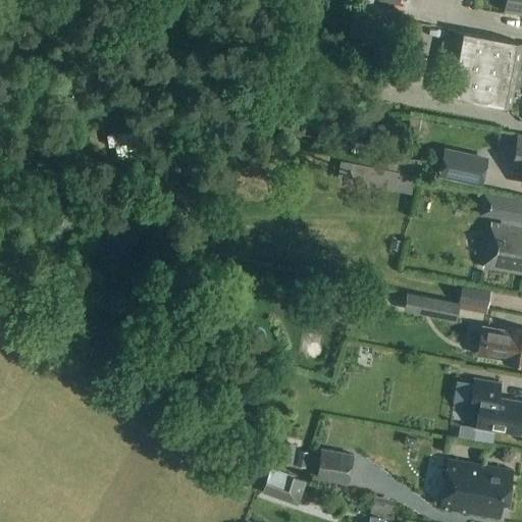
[(521,0),(507,0),(506,10),(521,13),(521,0)]
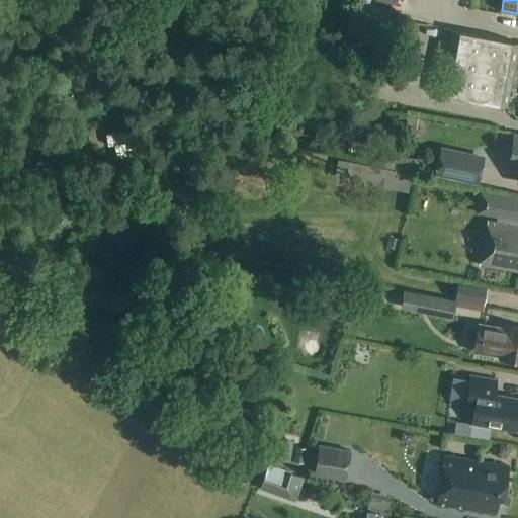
[(517,69),(514,69),(517,45),(517,44),(452,31),(440,94),(507,106),(510,85),(517,86),(517,69)]
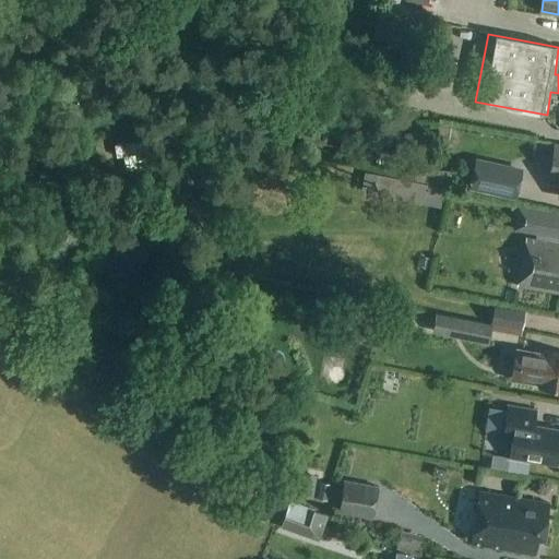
[(440,126),(438,137),(449,139),(451,127),(440,126)]
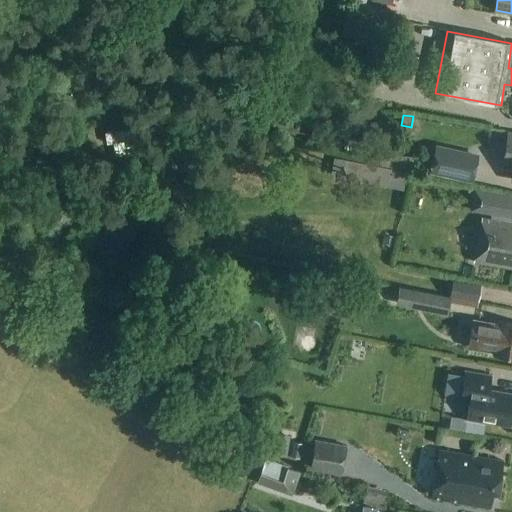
[(511,181),(511,133),(509,133),(503,164),(511,165),(511,176),(511,181)]
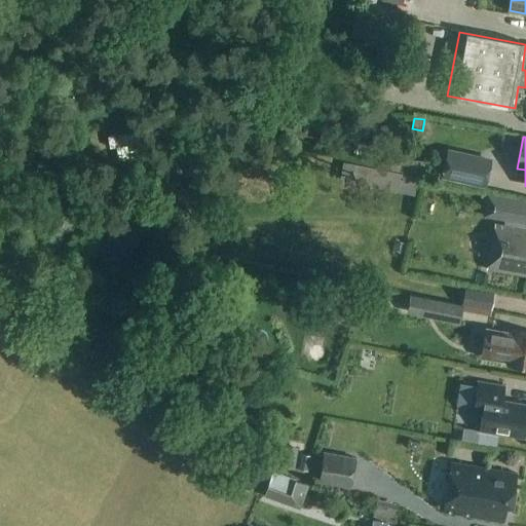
[(441,181),(457,184),(486,190),(492,158),(448,149),(441,181)]
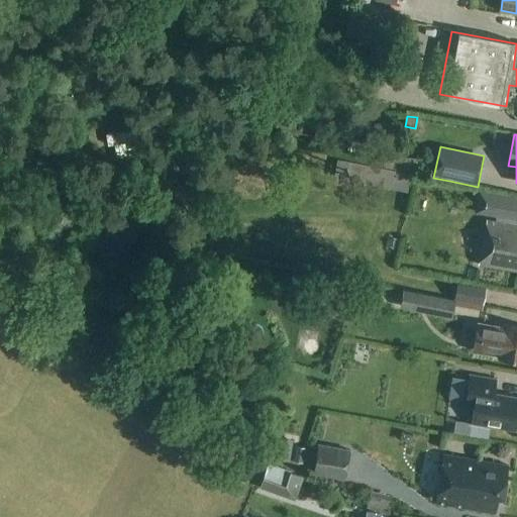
[(382,153),(380,167),(416,174),(418,159),(404,156),(382,153)]
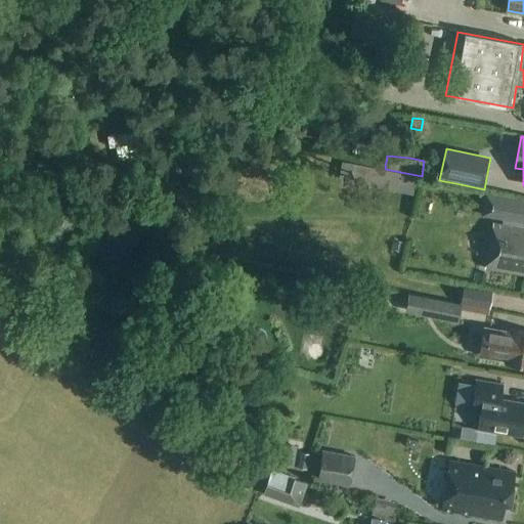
[(413,197),(418,177),(379,170),(375,188),(413,197)]
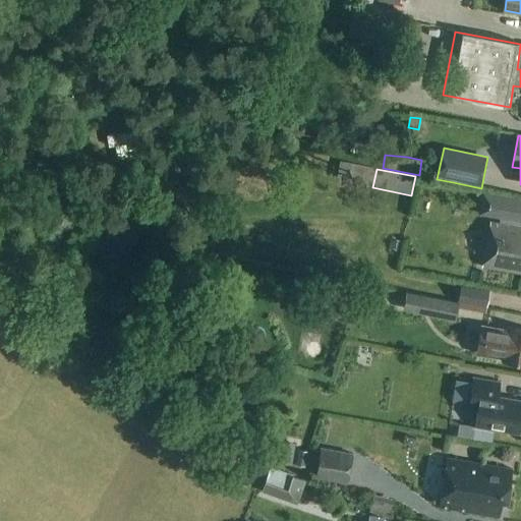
[(479,214),(520,221),(520,199),(483,193),(479,214)]
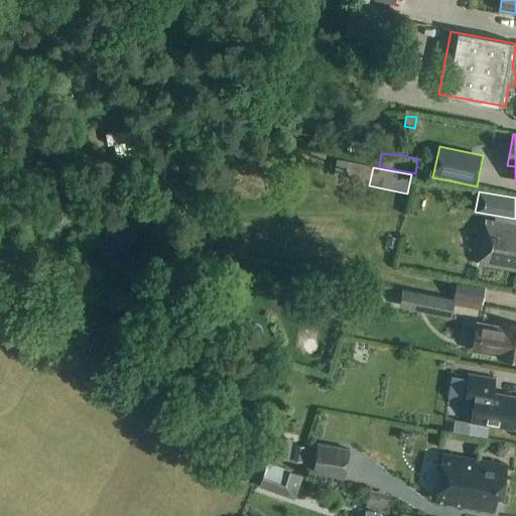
[(515,271),(515,225),(486,220),(478,264),(515,271)]
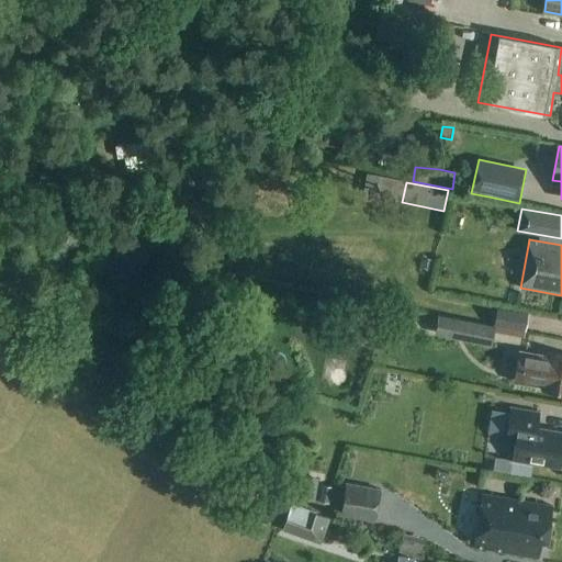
[(493,345),(496,327),(458,319),(454,337),(493,345)]
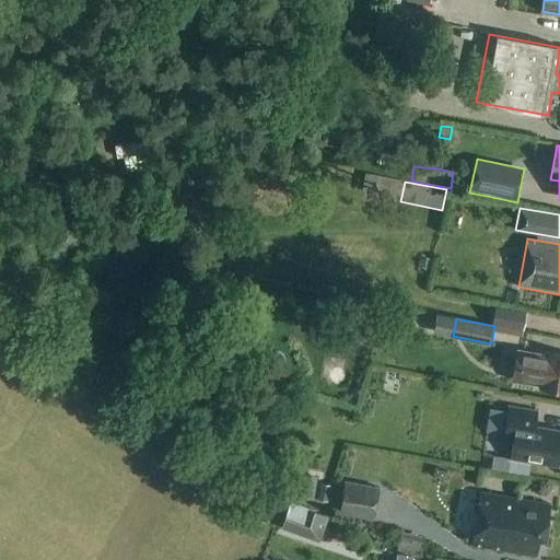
[(546,356),(524,352),(520,383),(541,386),(540,389),(559,392),(559,354),(547,352),(546,356)]
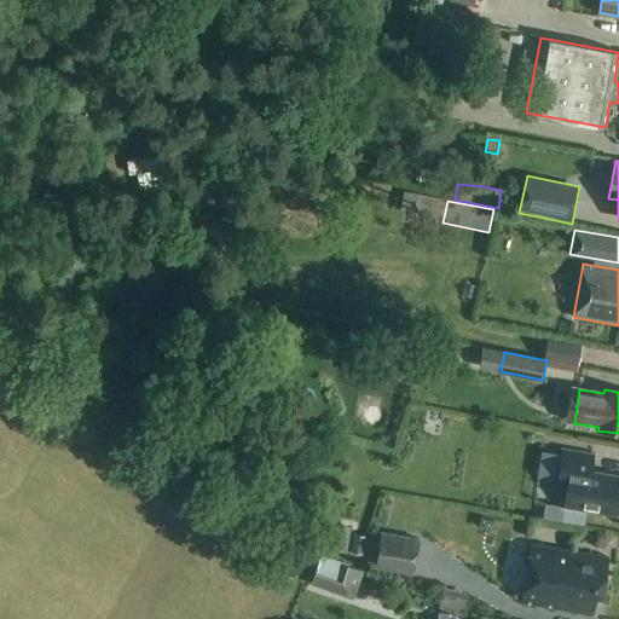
[(617,515),(618,499),(618,476),(590,472),(594,456),(563,450),(557,485),(568,487),(565,507),(588,510),(617,515)]
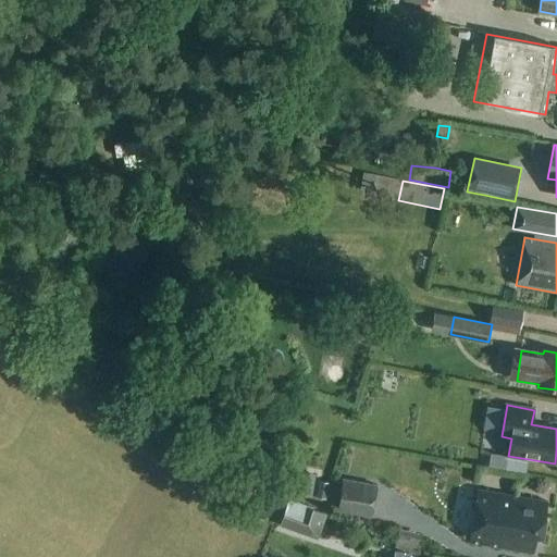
[(492,453),(489,466),(527,473),(529,459),(508,456),(492,453)]
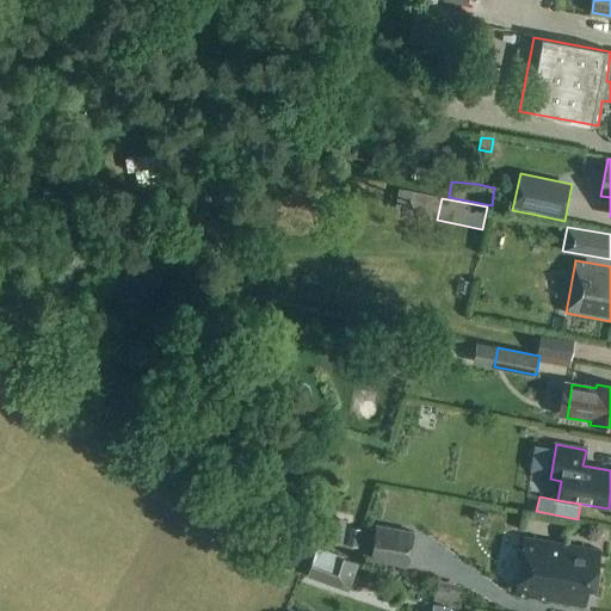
[(331,520),(326,544),(341,548),(346,524),(331,520)]
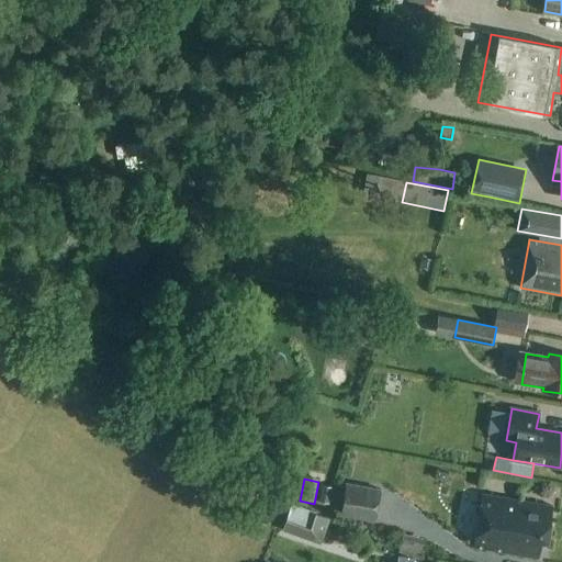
[(375,521),(382,490),(347,483),(341,515),(375,521)]
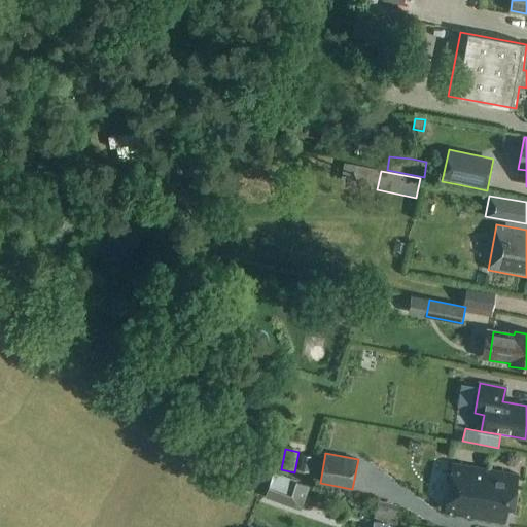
[(513,508),(519,476),(454,464),(445,513),(504,523),(507,507),(513,508)]
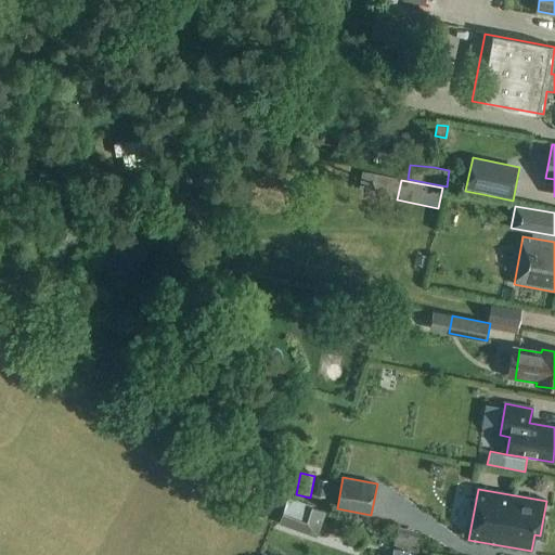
[(472,514),(474,500),(460,498),(457,512),(472,514)]
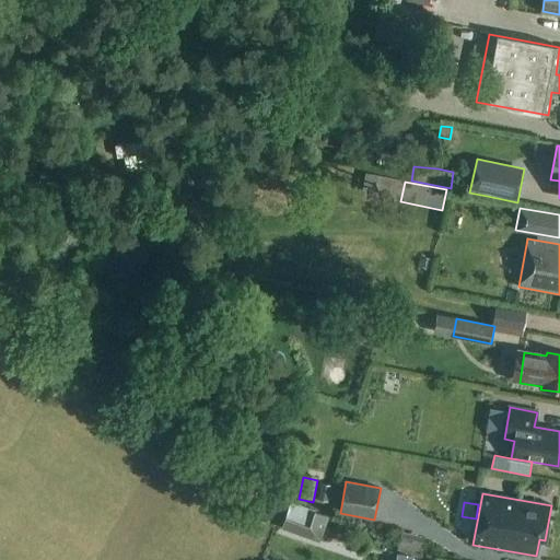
[(321,544),(329,517),(291,503),(281,528),(321,544)]
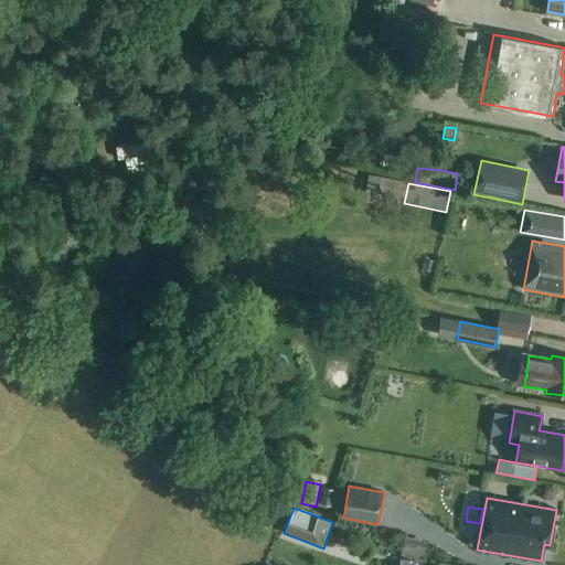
[(393,511),(387,529),(402,533),(407,515),(393,511)]
